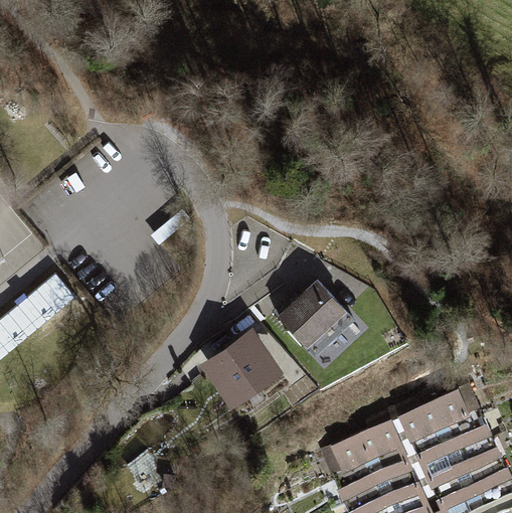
[(179,210),(148,235),(156,245),(187,220),(179,210)]
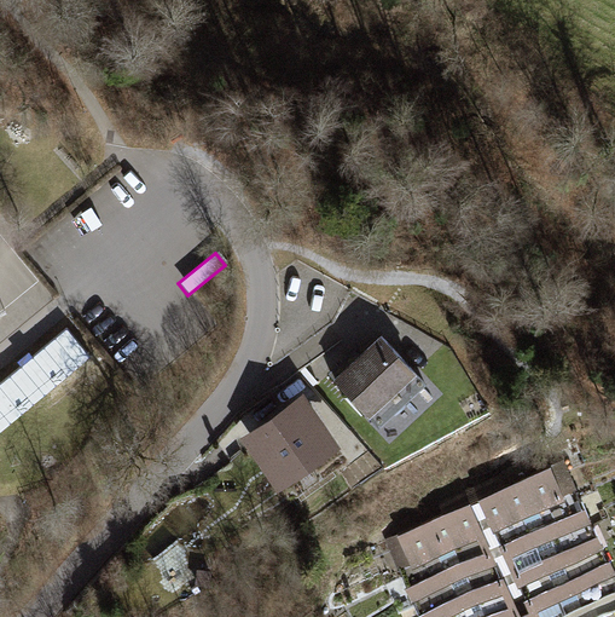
[(416,373),(379,334),(359,353),(353,347),(325,375),(367,420),(416,373)]
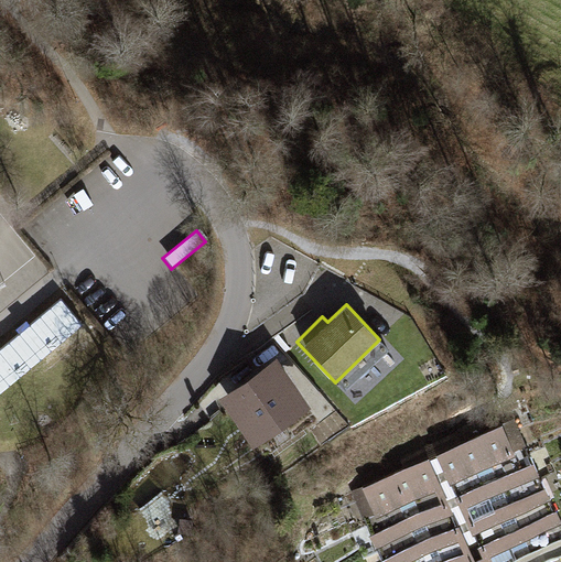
[(21,350),(11,359),(19,368),(29,360),(21,350)]
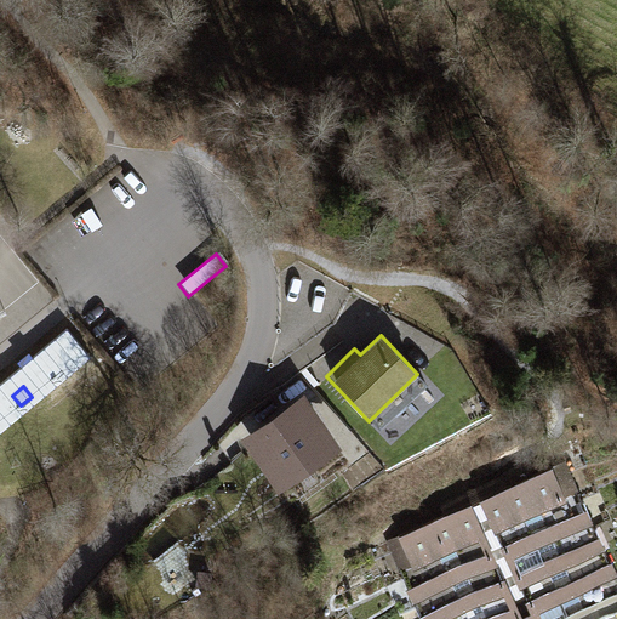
[(301,393),(239,437),(276,489),(338,446),(301,393)]
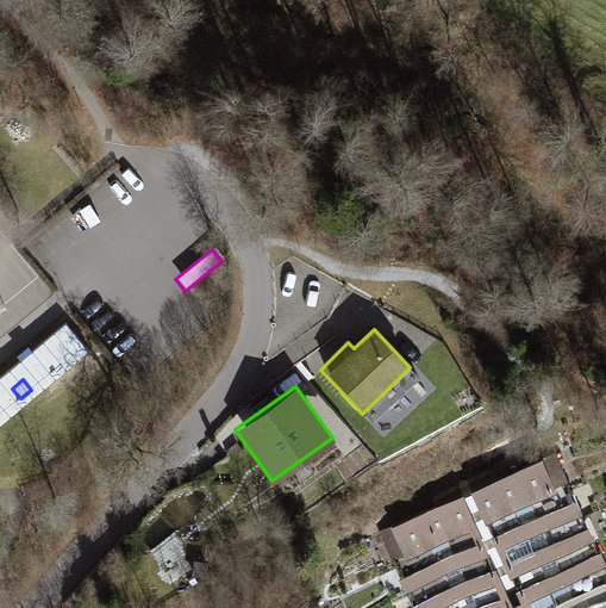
[(555,456),(381,533),(414,607),(512,607),(605,568),(555,456)]
